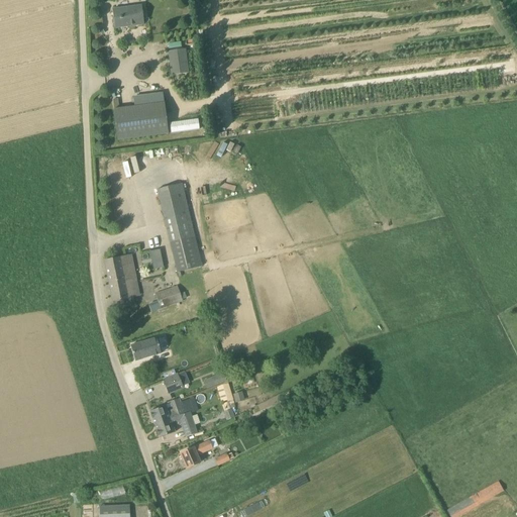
[(115,28),(130,26),(144,24),(141,6),(112,10),(115,28)]
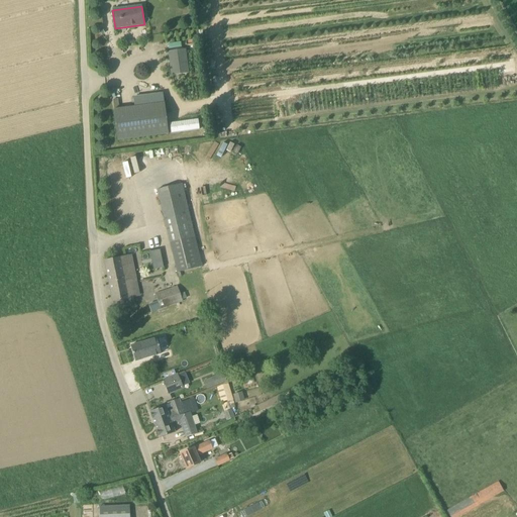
[(171,75),(189,73),(186,48),(168,52),(171,75)]
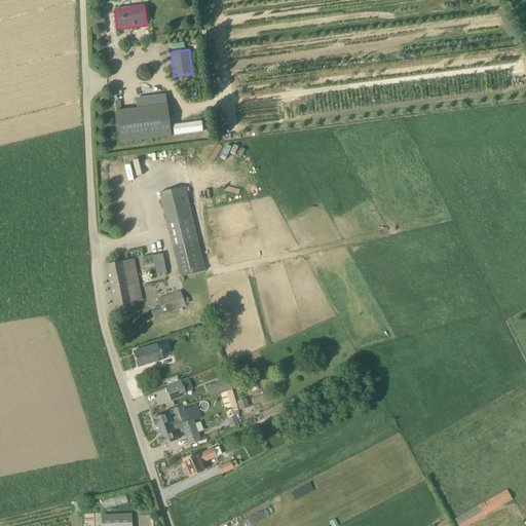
[(119,143),(172,137),(167,105),(115,112),(119,143)]
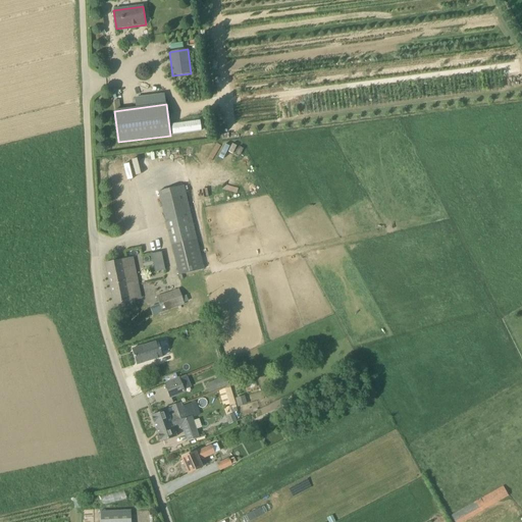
[(200,120),(171,124),(172,135),(201,131),(200,120)]
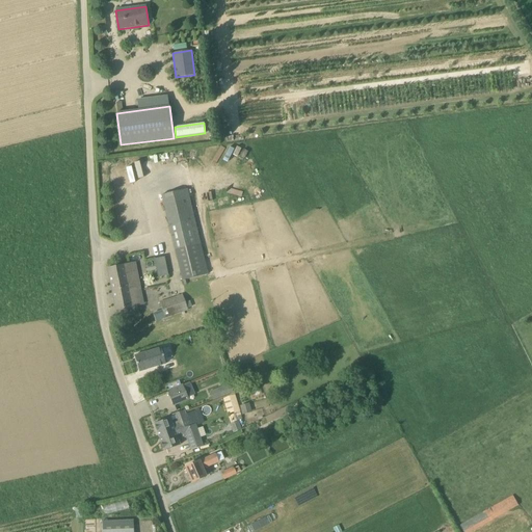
[(141,177),(153,177),(152,161),(138,161),(138,169),(141,169),(141,177)]
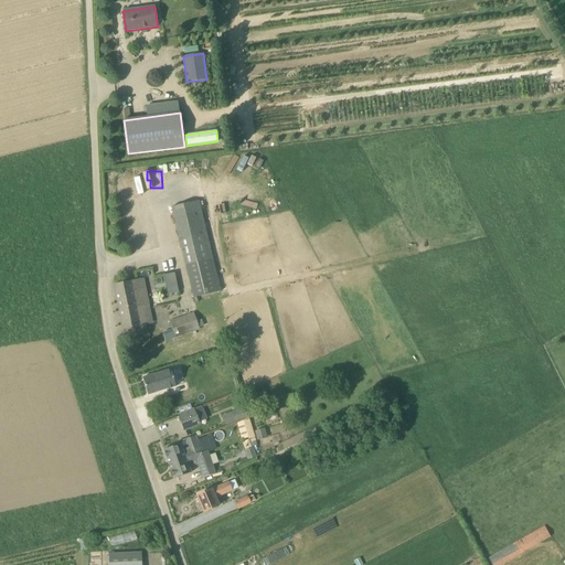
[(221,291),(199,202),(172,209),(193,298),(221,291)]
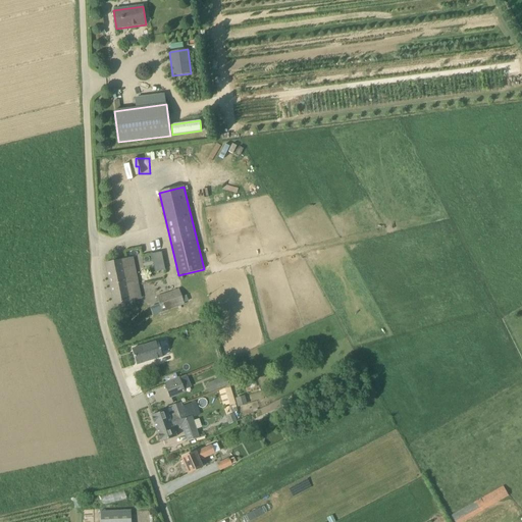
[(156,271),(166,270),(163,251),(153,253),(156,271)]
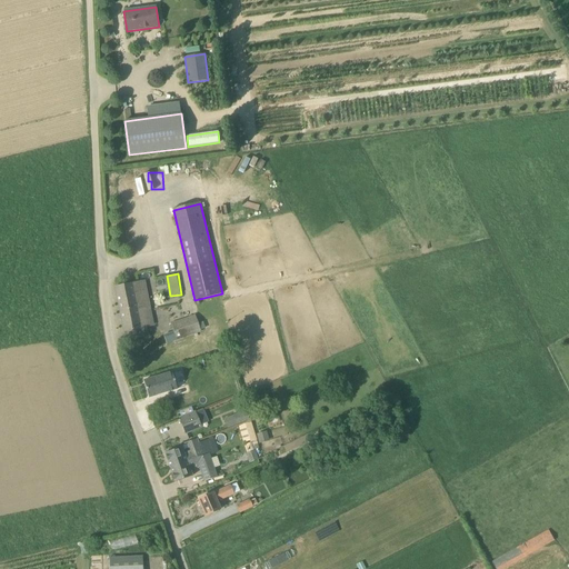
[(147,313),(151,313),(145,281),(115,287),(123,331),(141,328),(149,326),(147,313)]
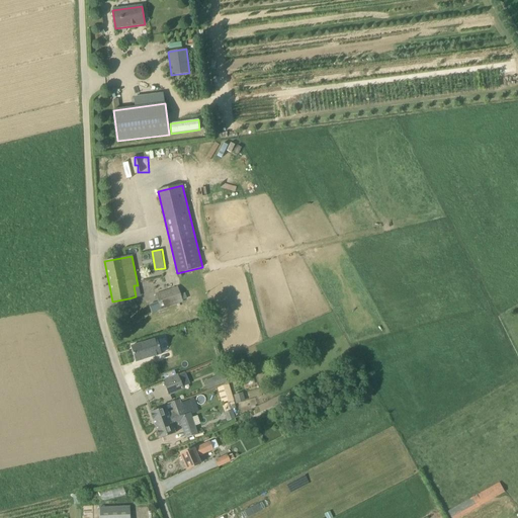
[(161,310),(183,301),(177,287),(156,294),(161,310)]
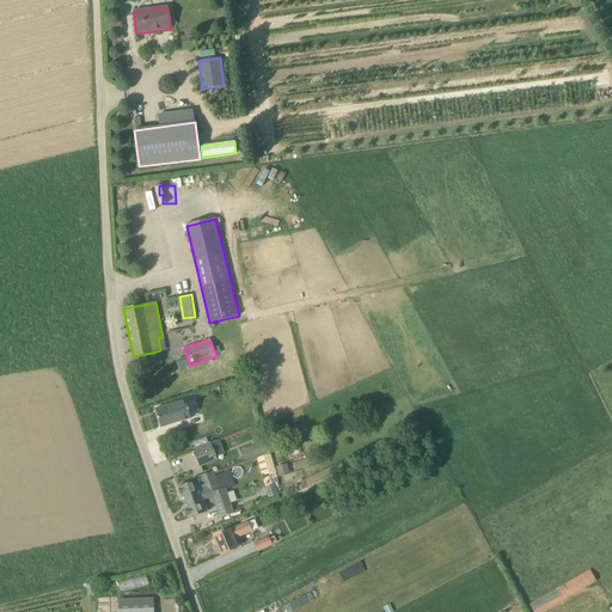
[(166,410),(155,414),(160,428),(181,422),(178,414),(187,410),(184,401),(165,407),(166,410)]
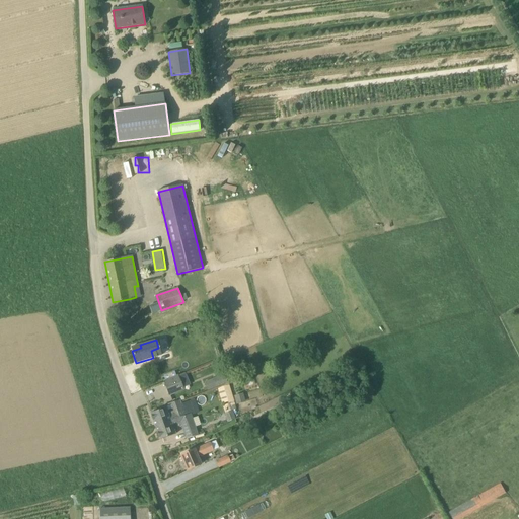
[(170,360),(180,357),(176,346),(166,349),(170,360)]
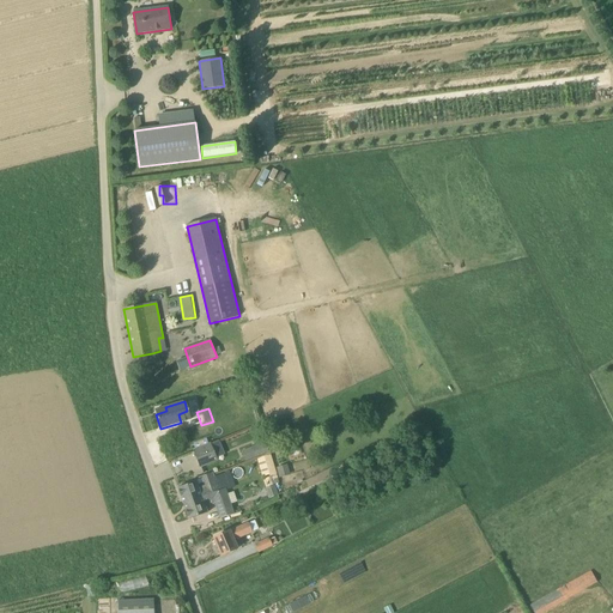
[(246,462),(268,453),(265,442),(241,451),(246,462)]
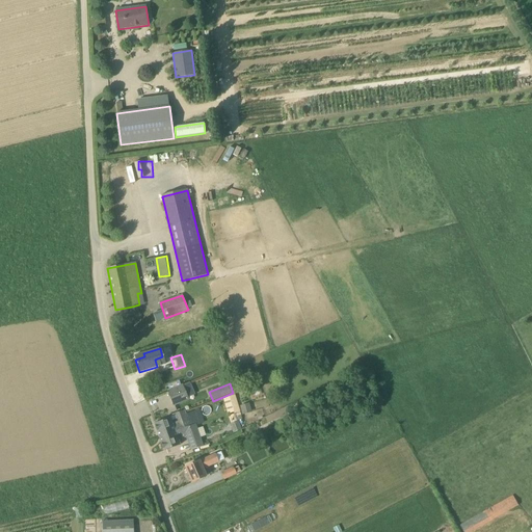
[(171,399),(185,393),(182,386),(167,391),(171,399)]
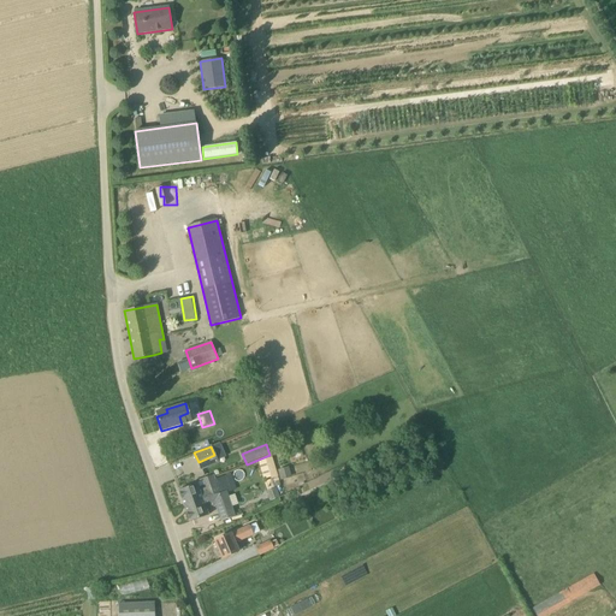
[(272,468),(273,468),(270,457),(262,460),(268,479),(276,477),(272,468)]
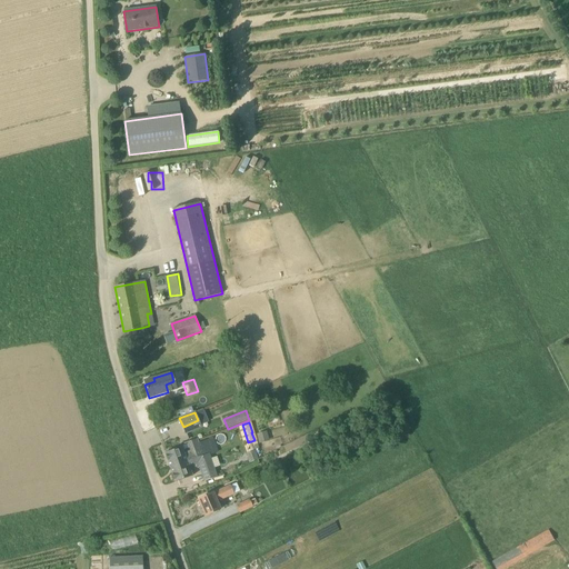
[(259,443),(269,441),(267,431),(256,435),(259,443)]
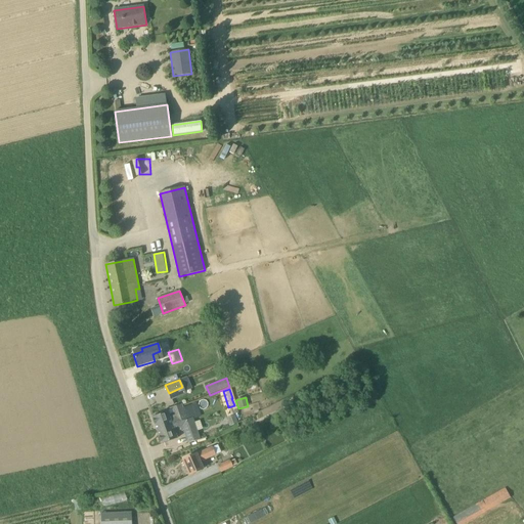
[(157,431),(186,420),(181,404),(173,407),(175,415),(169,417),(168,411),(151,418),(157,431)]
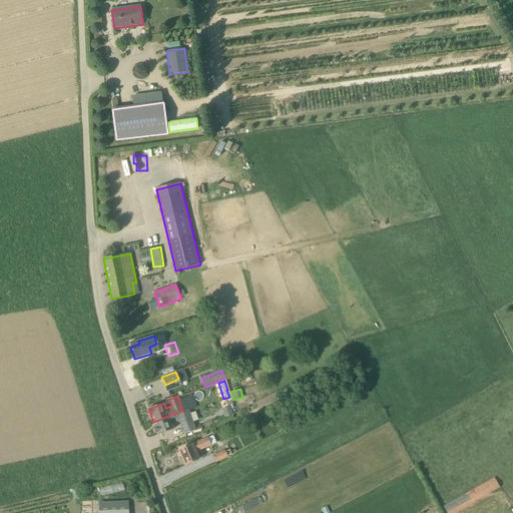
[(153,422),(158,435),(173,429),(170,421),(172,420),(173,423),(180,421),(181,426),(192,423),(187,410),(182,411),(153,422)]
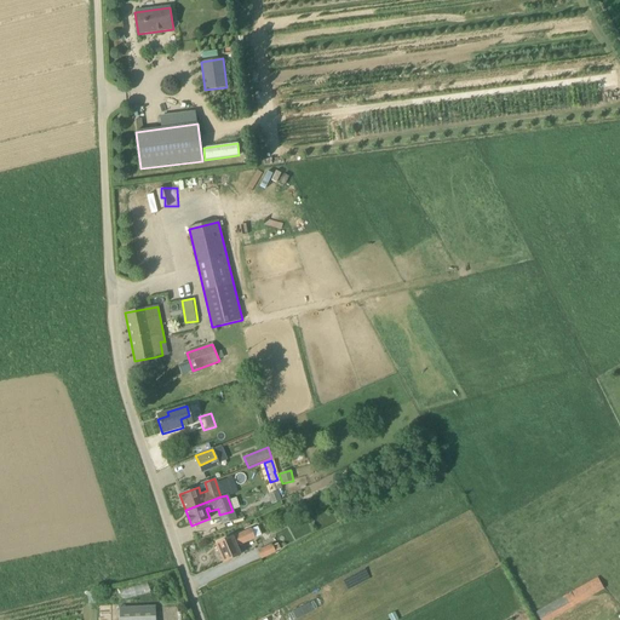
[(231,538),(216,544),(224,562),(240,555),(236,547),(254,539),(251,529),(231,538)]
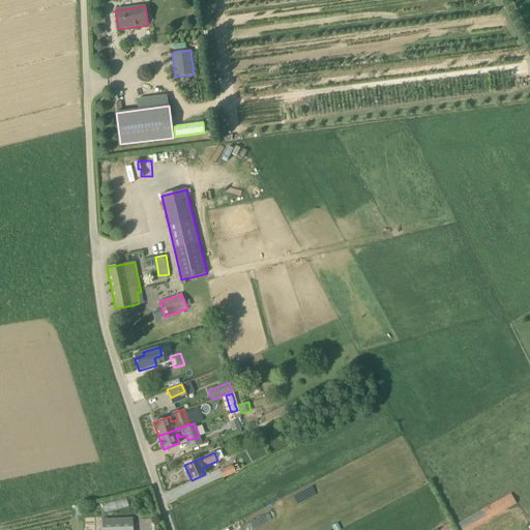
[(235,472),(239,470),(237,465),(233,467),(232,466),(221,471),(223,478),(235,472)]
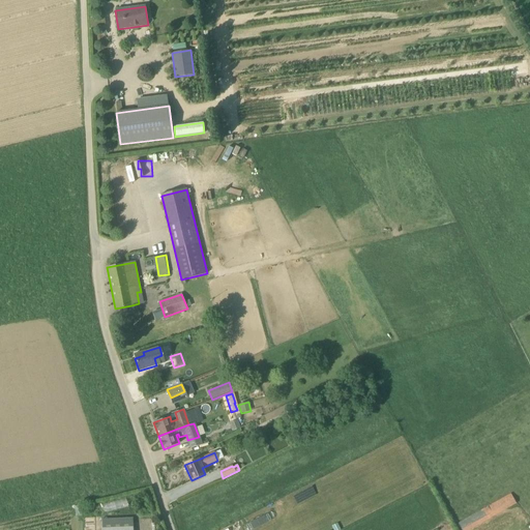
[(468,529),(517,503),(510,493),(458,523),(462,529),(468,529)]
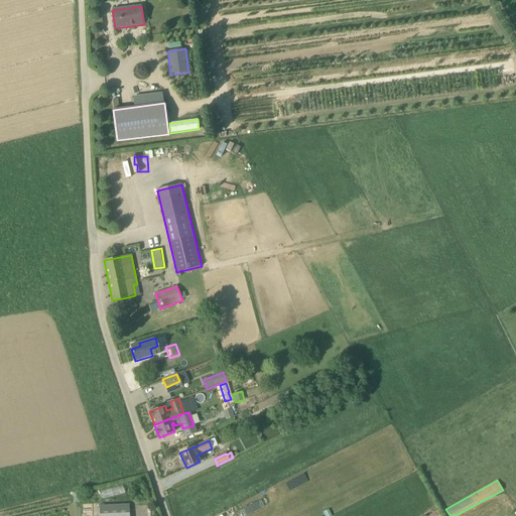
[(243,510),(240,511),(242,515),(245,515),(257,510),(260,509),(260,508),(263,506),(261,501),(259,502),(257,503),(257,502),(242,509),(243,510)]
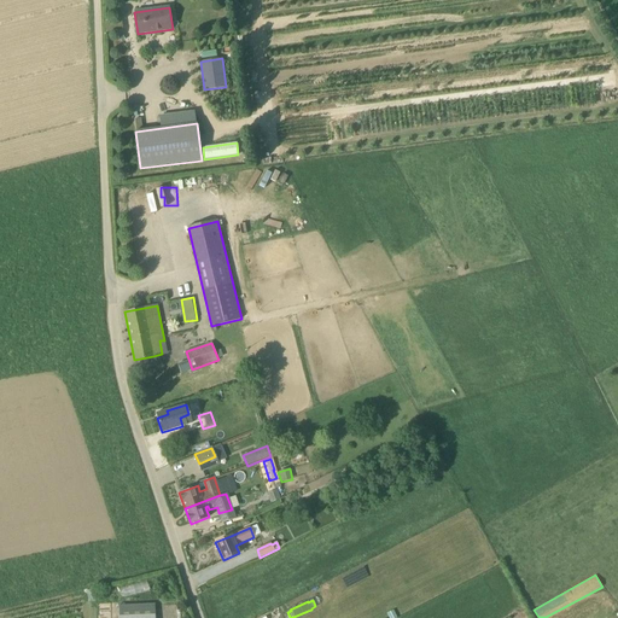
All buildings are outlined.
